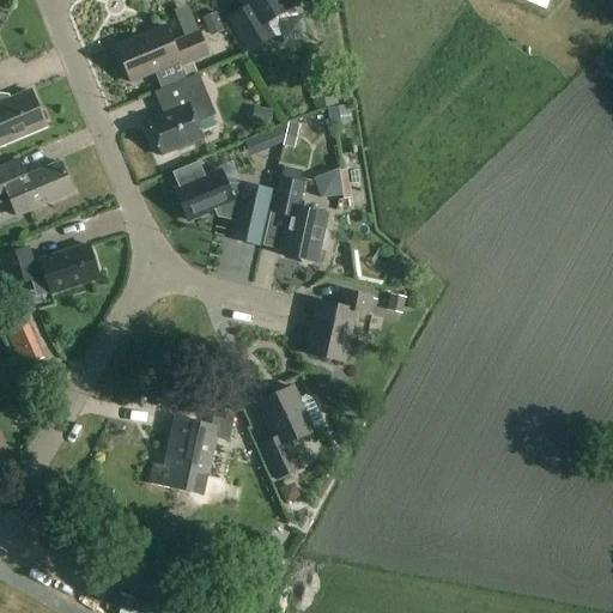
[(302,19),(293,5),(289,0),(241,0),(248,10),(231,20),(252,53),(277,37),(284,38),(284,47),(309,42),(305,18),(302,19)]
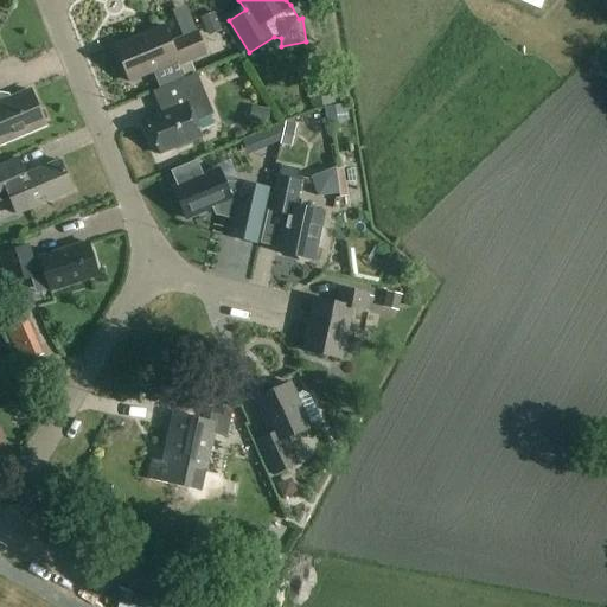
[(209,38),(223,33),(216,14),(202,19),(209,38)]
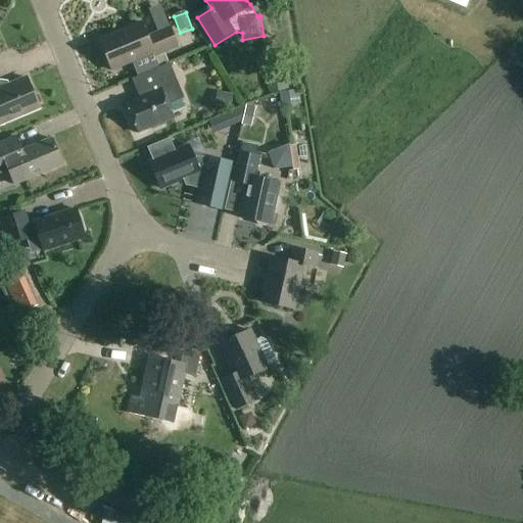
[(142,24),(100,41),(112,70),(133,61),(153,53),(155,58),(179,49),(170,28),(147,37),(142,24)]
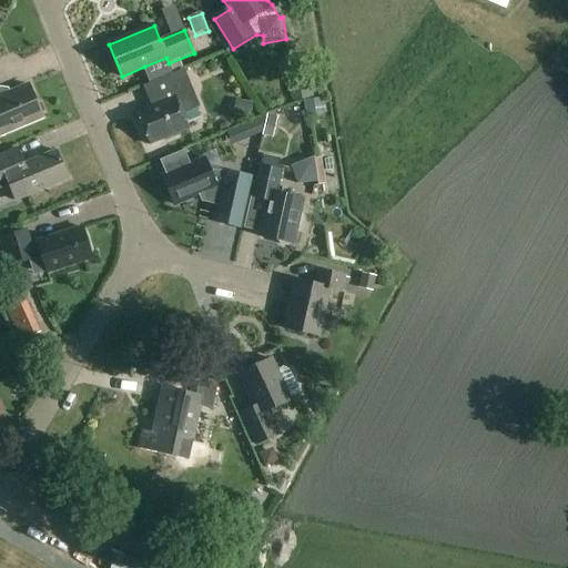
[(150,145),(190,129),(183,113),(200,107),(185,70),(183,71),(174,74),(145,87),(153,105),(137,113),(150,145)]
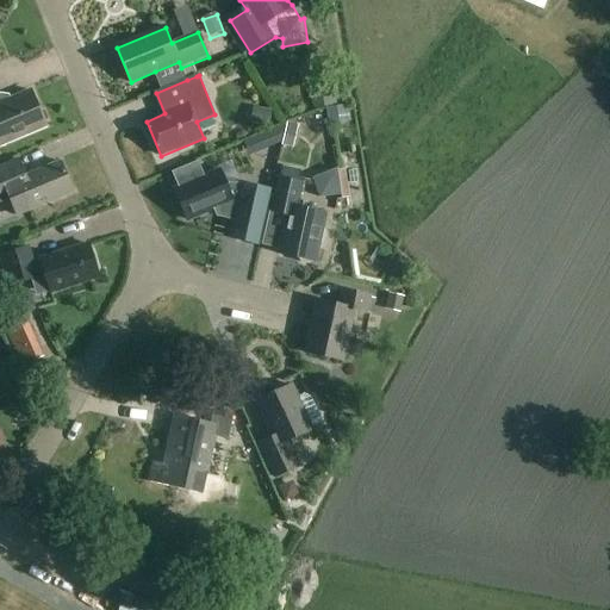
[(330,105),(328,83),(307,86),(310,107),(330,105)]
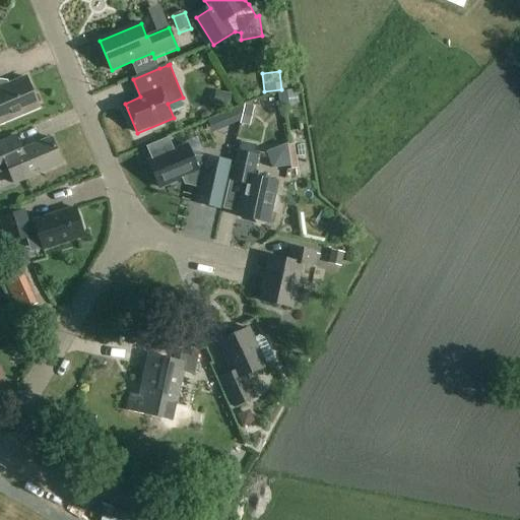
[(0,88),(0,124),(39,108),(25,78),(0,88)]
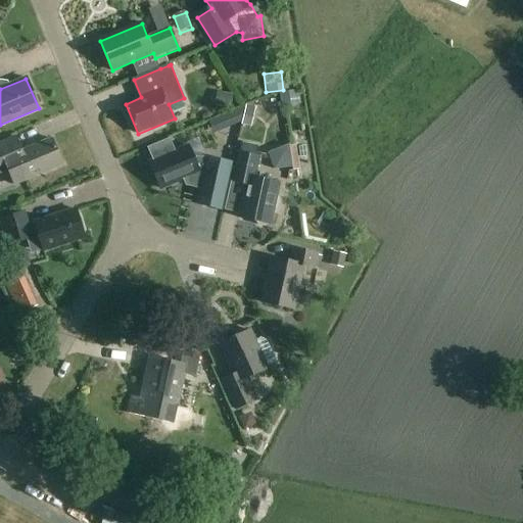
[(218,94),(216,108),(231,111),(233,97),(218,94)]
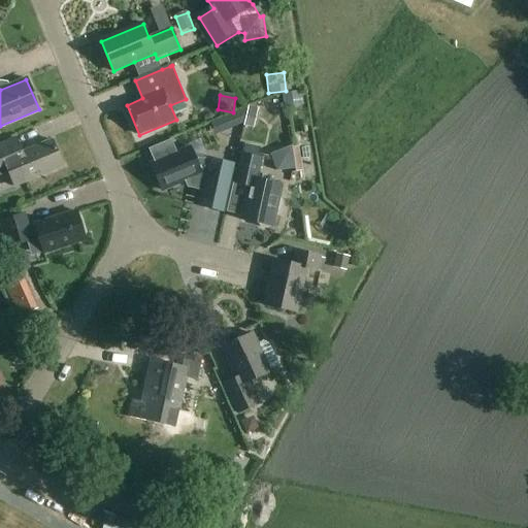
[(251,109),(245,129),(255,131),(260,111),(251,109)]
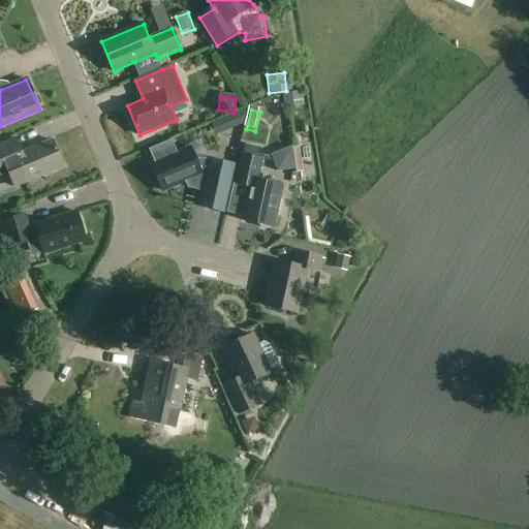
[(22,155),(16,138),(0,145),(0,169),(4,168),(12,188),(63,165),(52,142),(22,155)]
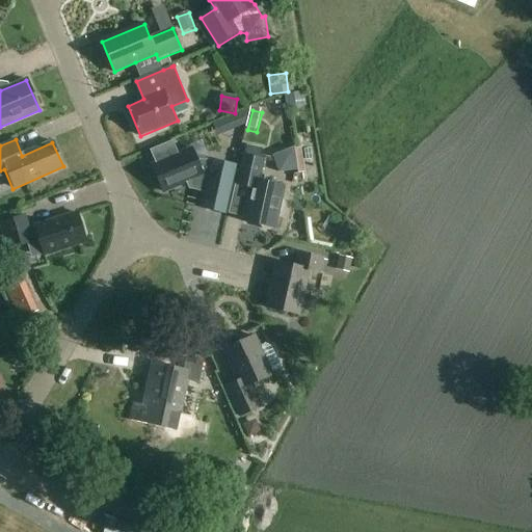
[(173,140),(151,150),(156,163),(153,165),(163,191),(186,182),(191,179),(193,183),(207,186),(212,166),(198,163),(192,149),(192,148),(179,154),(173,140)]
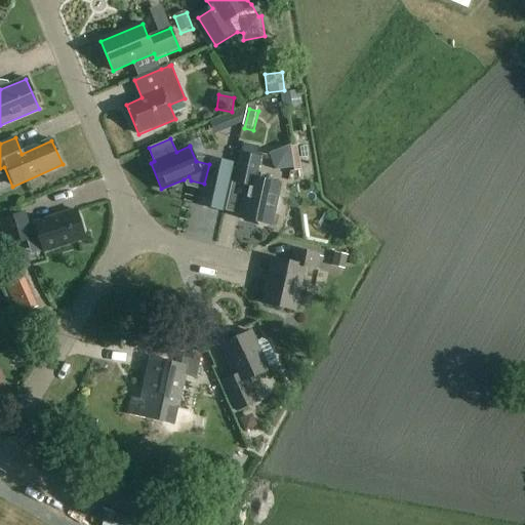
[(278,213),(282,211),(284,203),(281,199),(277,198),(280,185),(255,178),(260,158),(240,153),(233,184),(245,186),(238,218),(257,223),(258,227),(263,228),(266,225),(271,226),(274,213),(278,213)]
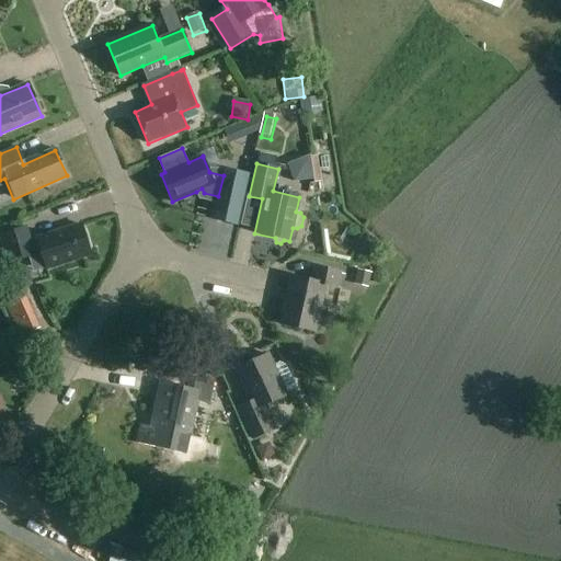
[(288,172),(290,194),(312,193),(311,170),(288,172)]
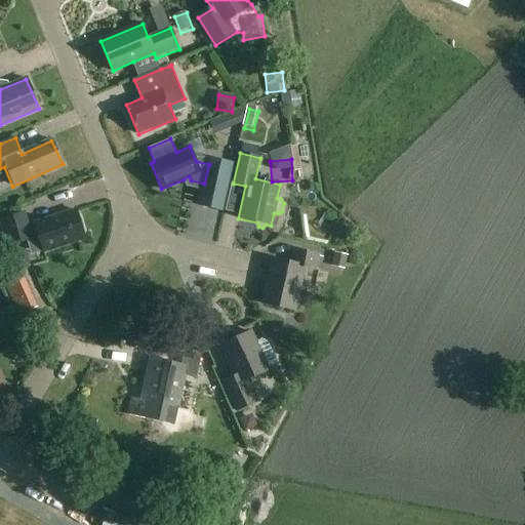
[(204,184),(227,190),(233,166),(209,161),(209,163),(209,164),(204,184)]
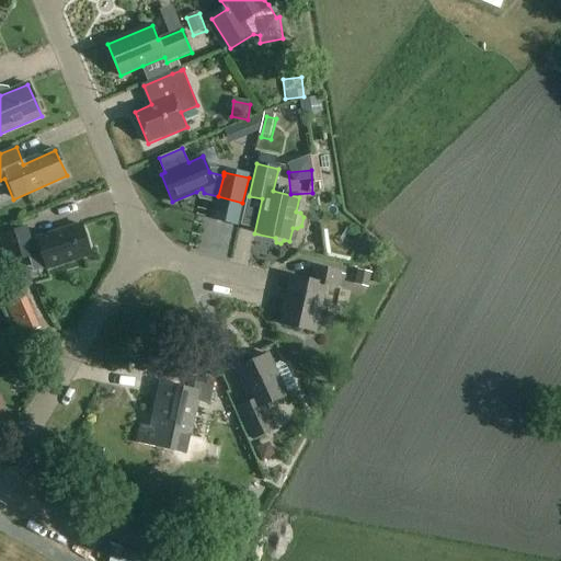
[(90,254),(82,226),(30,241),(26,228),(0,236),(0,240),(8,266),(41,256),(44,268),(90,254)]
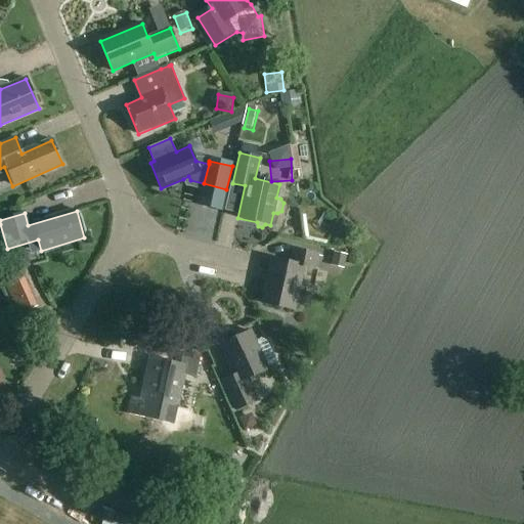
[(315,271),(318,256),(293,250),(290,264),(271,261),(262,304),(295,311),(304,269),(315,271)]
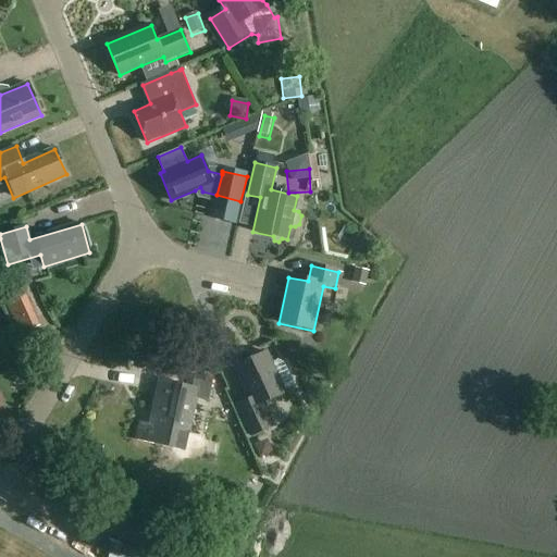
[(355,267),(351,281),(364,283),(368,269),(355,267)]
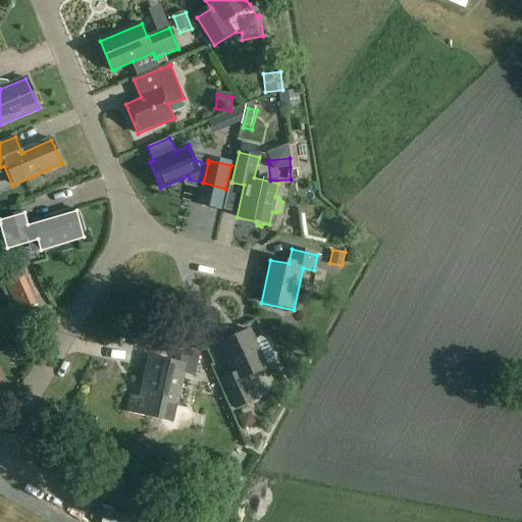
[(30,295),(14,302),(19,312),(35,306),(30,295)]
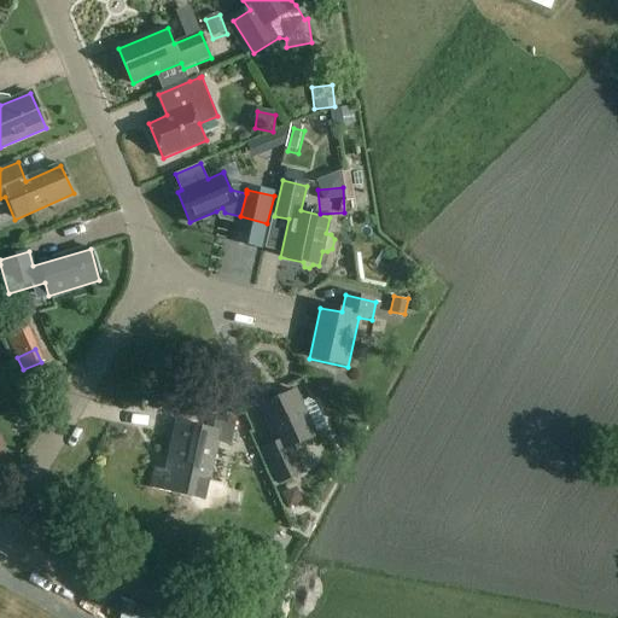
[(303,404),(296,390),(257,408),(274,443),(262,449),(279,487),(305,474),(292,448),(324,433),(326,426),(316,403),(309,402),(303,404)]
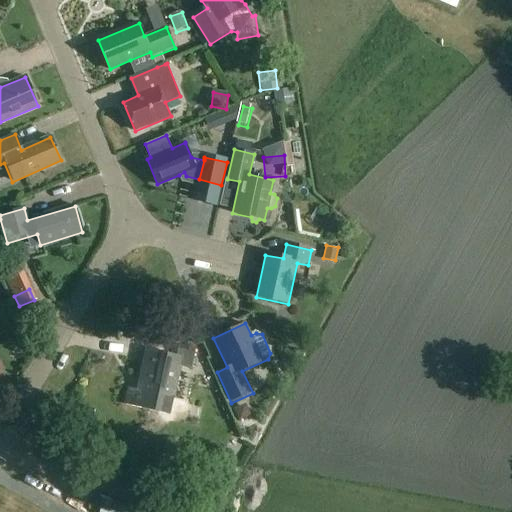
[(22,330),(14,334),(21,350),(29,346),(22,330)]
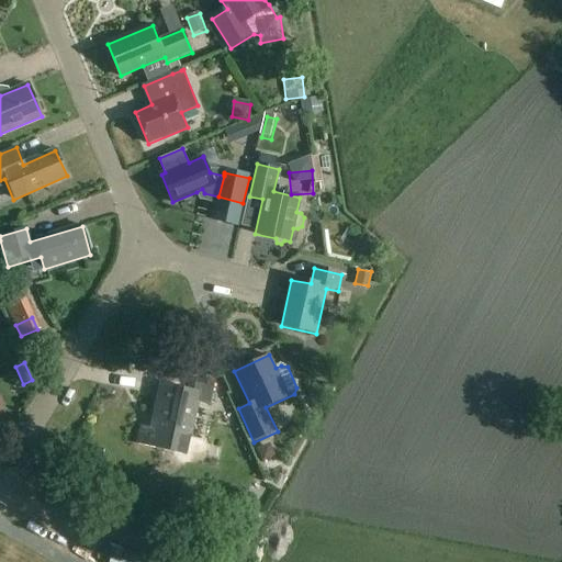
[(211,405),(215,383),(195,380),(194,390),(167,384),(157,428),(142,425),(137,444),(177,452),(180,436),(191,438),(199,402),(211,405)]
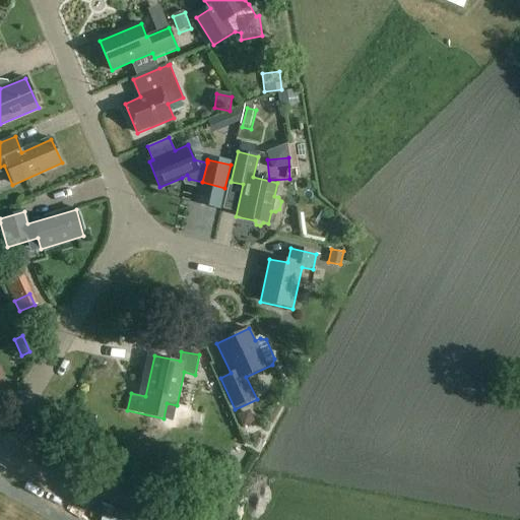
[(249,409),(238,414),(243,427),(255,421),(249,409)]
